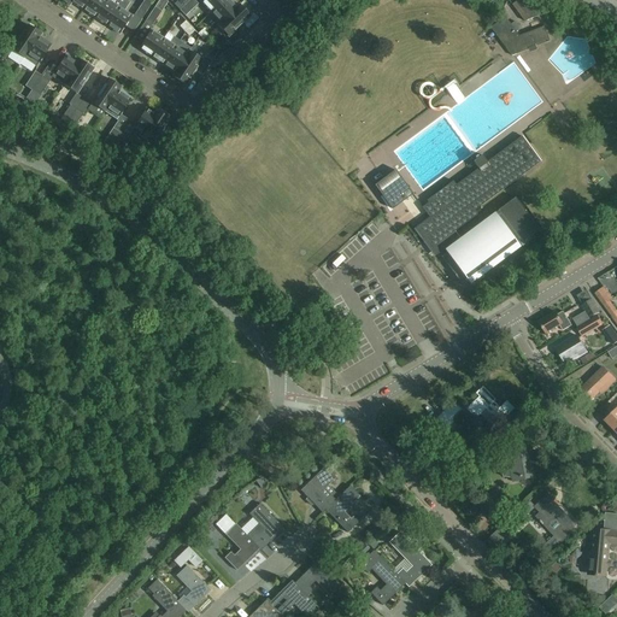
[(71,0),(71,1),(71,3),(83,10),(89,0),(71,0)]
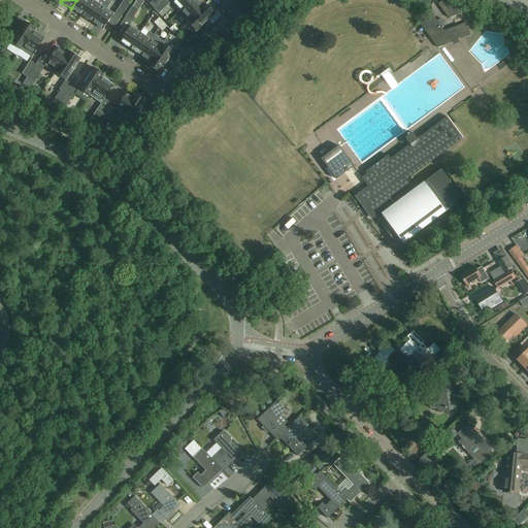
[(76,0),(71,8),(81,15),(91,0),(76,0)]
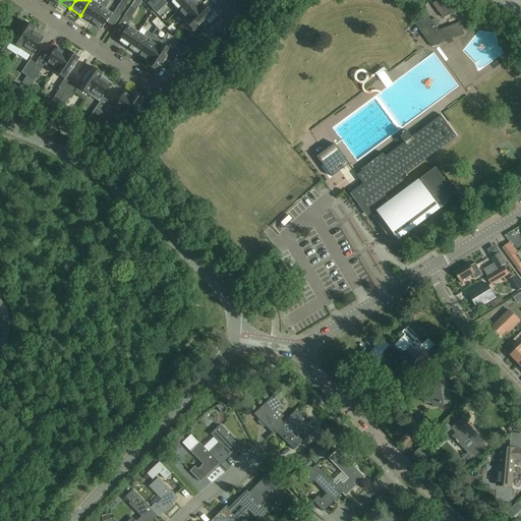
[(90,0),(80,15),(91,21),(101,7),(103,2),(99,0),(98,0),(96,4),(91,0),(90,0)]
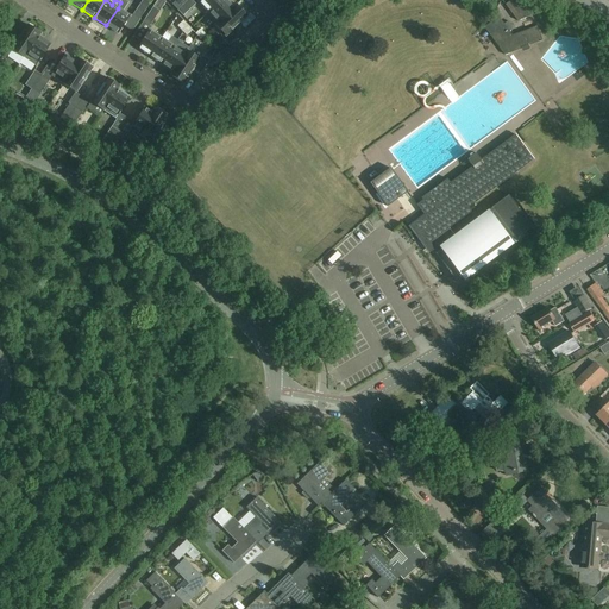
[(118,8),(106,25),(118,33),(130,17),(123,12),(129,2),(124,0),(121,0),(120,2),(118,8)]
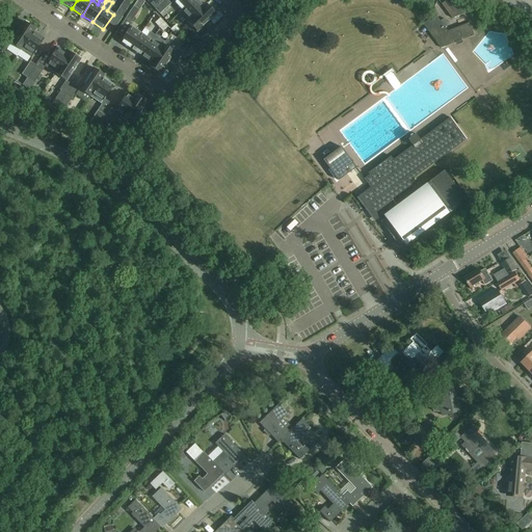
[(122,17),(130,4),(125,0),(116,12),(122,17)]
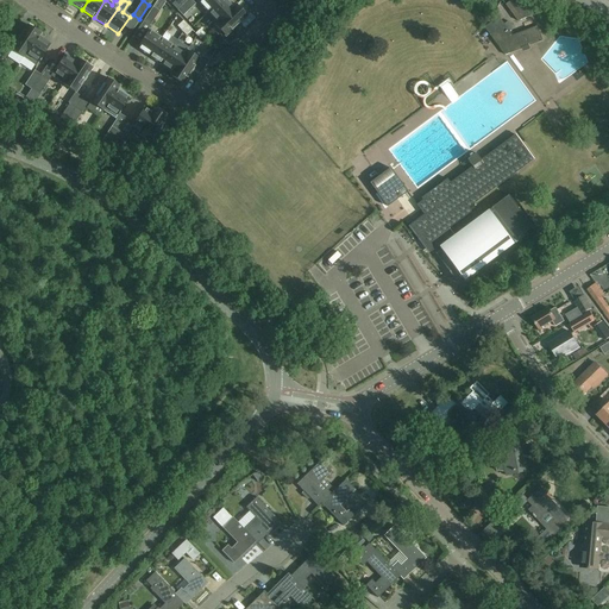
[(192,0),(188,0),(187,1),(177,11),(183,16),(195,4),(192,0)]
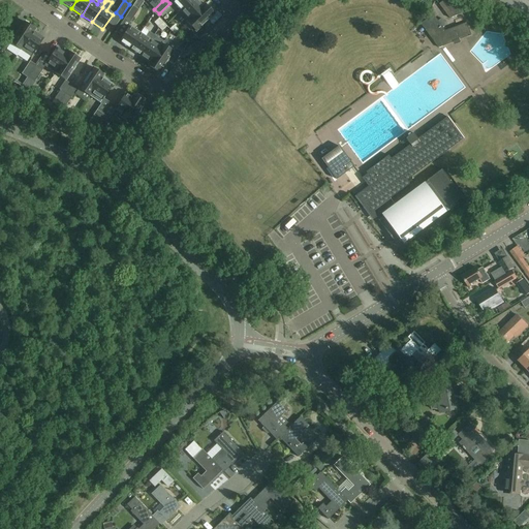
[(181,10),(191,0),(173,0),(173,1),(181,10)]
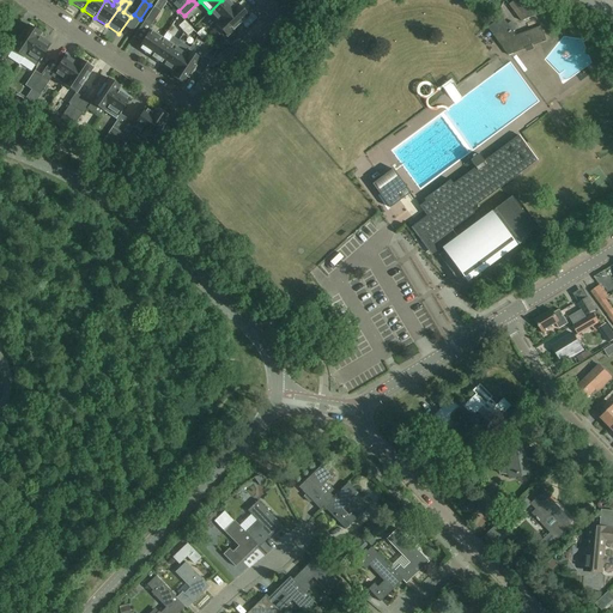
[(222,0),(210,12),(219,23),(235,8),(235,7),(228,0),(222,0)]
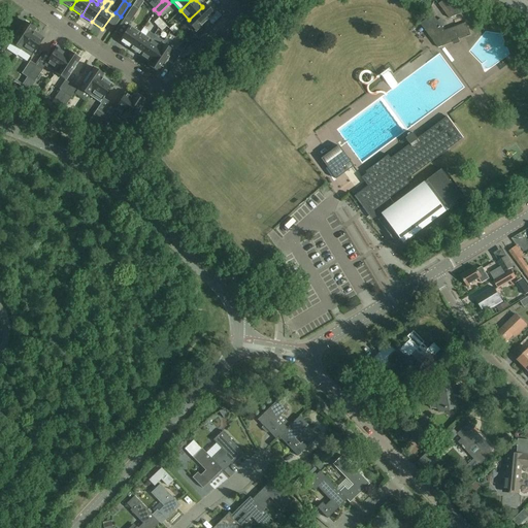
[(450,19),(469,10),(464,0),(443,0),(439,4),(450,19)]
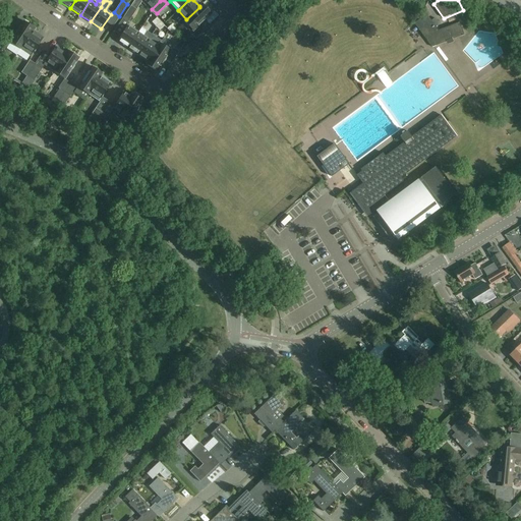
[(186,19),(184,21),(192,31),(190,34),(195,39),(207,29),(200,23),(212,13),(203,4),(199,6),(199,7),(186,19)]
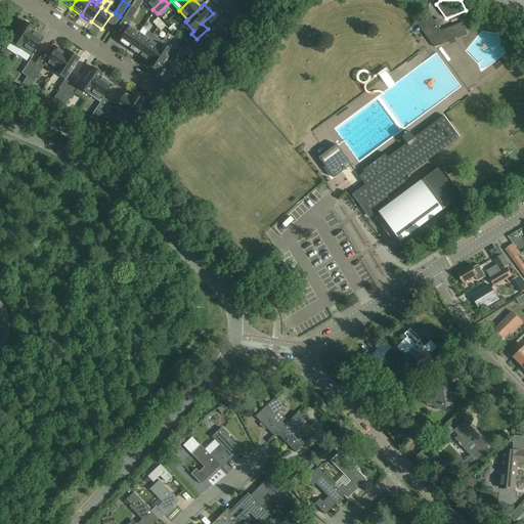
[(137,9),(132,6),(123,18),(129,23),(137,9)]
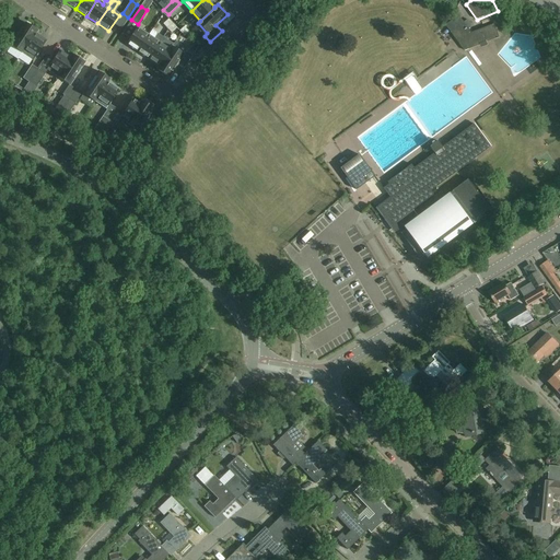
[(496,27),(497,27),(496,25),(494,26),(494,24),(473,33),(459,15),(446,25),(466,50),(500,37),(496,27)]
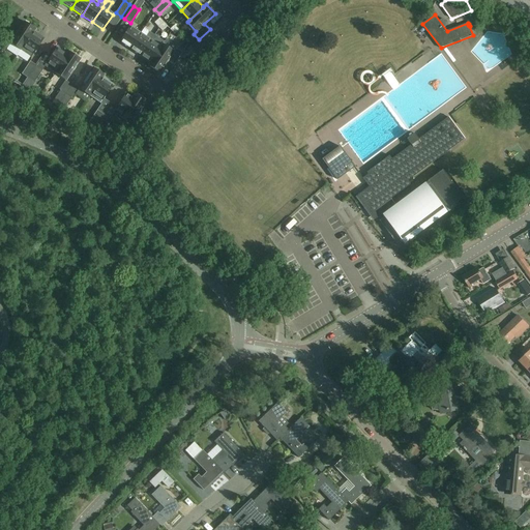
[(158,27),(164,23),(159,19),(154,23),(158,27)]
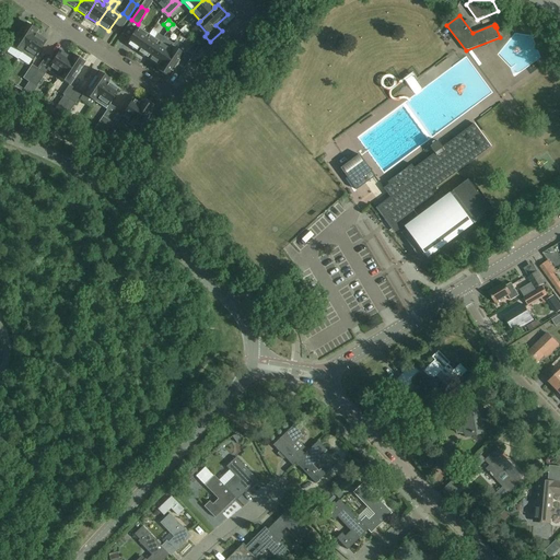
[(35,34),(37,31),(25,23),(11,46),(22,54),(35,34)]
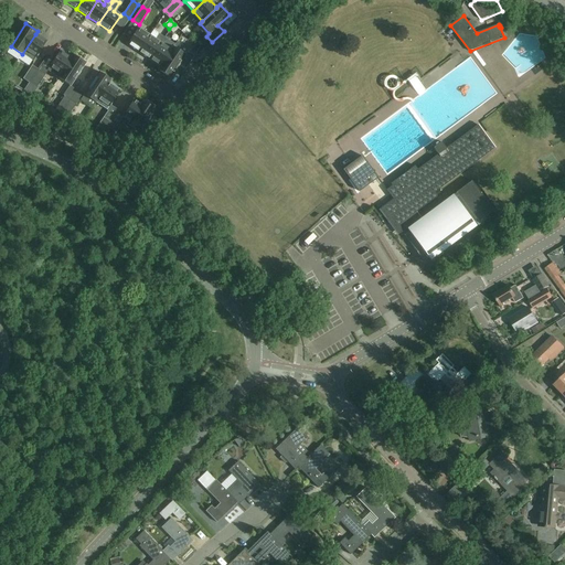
[(178,29),(174,24),(169,29),(173,33),(178,29)]
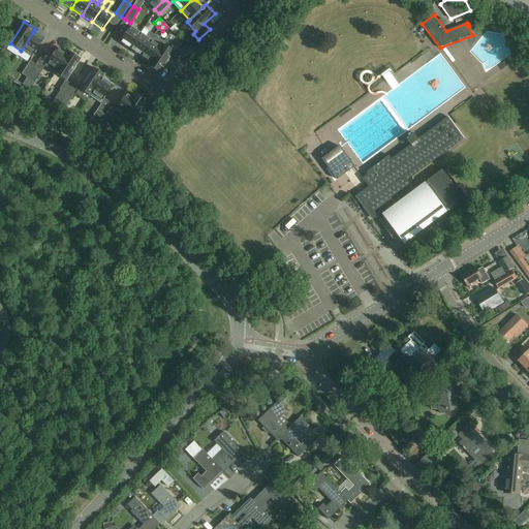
[(174,25),(172,28),(169,29),(175,34),(179,30),(174,25)]
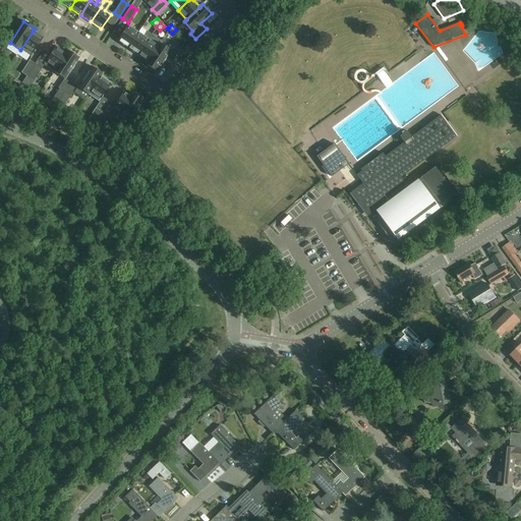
[(128,48),(138,33),(127,25),(117,41),(128,48)]
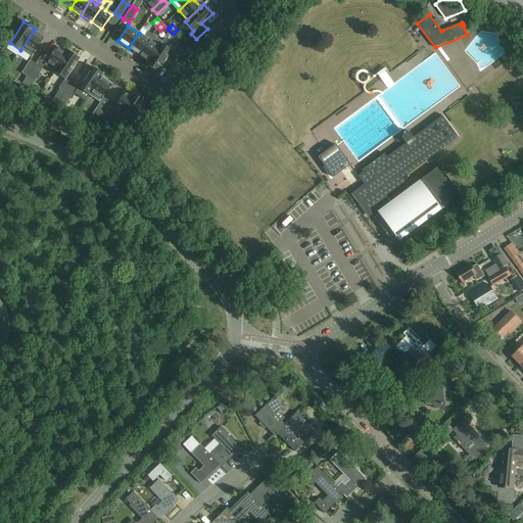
[(33,32),(20,50),(31,57),(43,39),(33,32)]
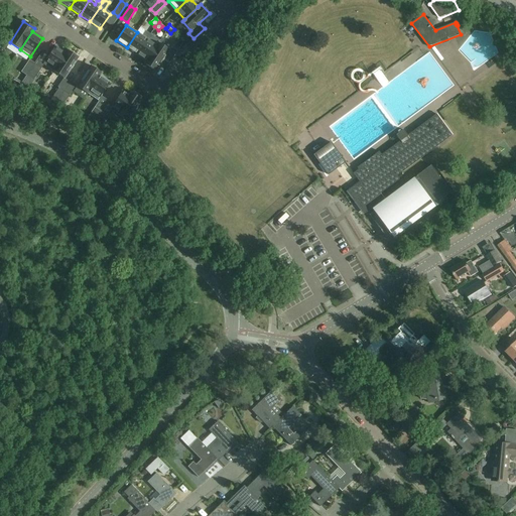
[(137,32),(127,47),(137,54),(150,34),(145,31),(141,36),(137,32)]
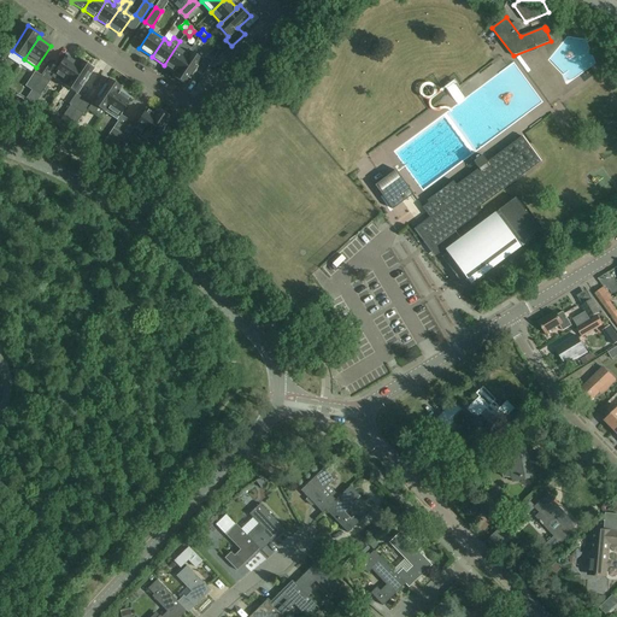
[(180,41),(164,65),(175,72),(176,72),(188,56),(182,51),(186,45),(180,41)]
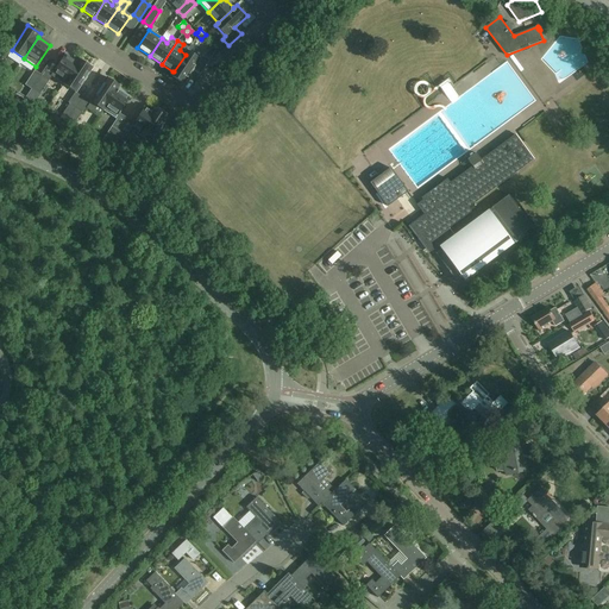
[(174,71),(173,71),(170,75),(183,83),(193,70),(200,75),(209,61),(202,56),(200,58),(188,51),(186,55),(174,71)]
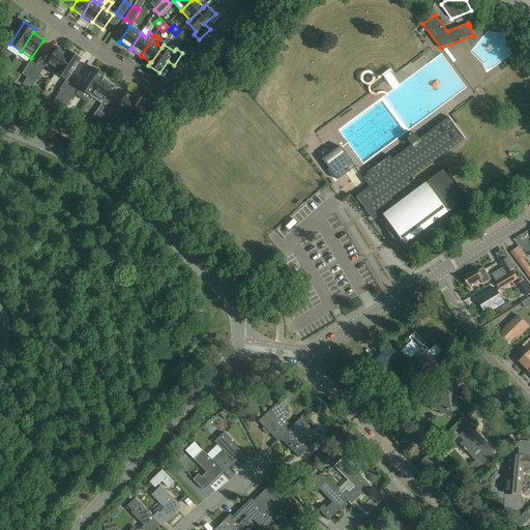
[(67,55),(57,48),(45,66),(55,74),(67,55)]
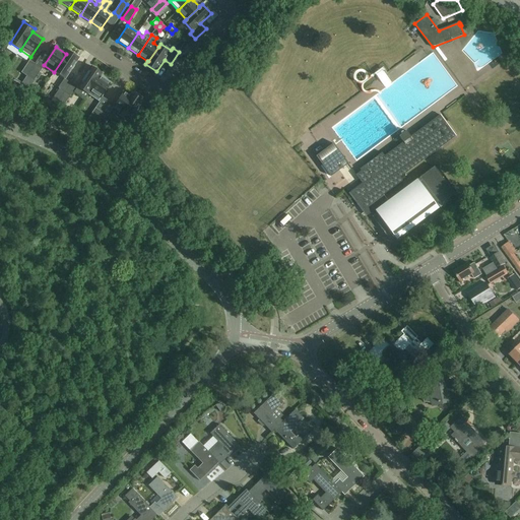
[(66,54),(54,72),(65,79),(78,58),(68,51),(66,54)]
